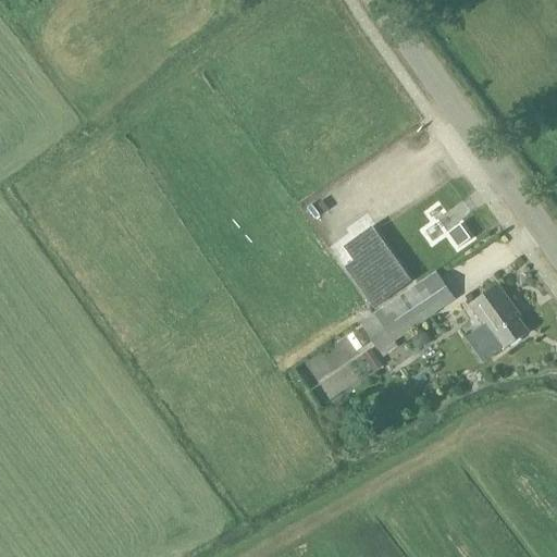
[(458,249),(471,239),(460,225),(448,234),(458,249)]
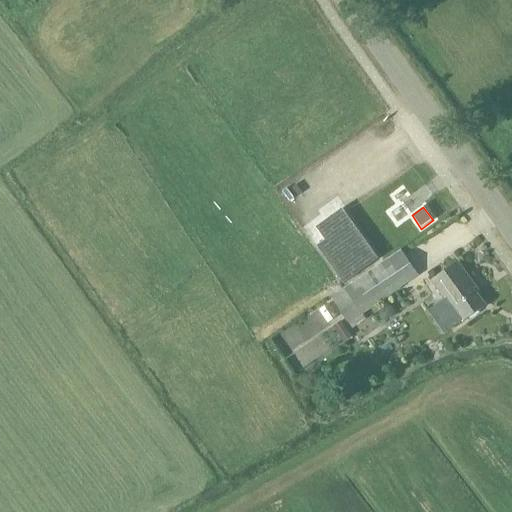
[(344,285),(379,260),(342,209),(316,228),(325,241),(317,247),(344,285)]
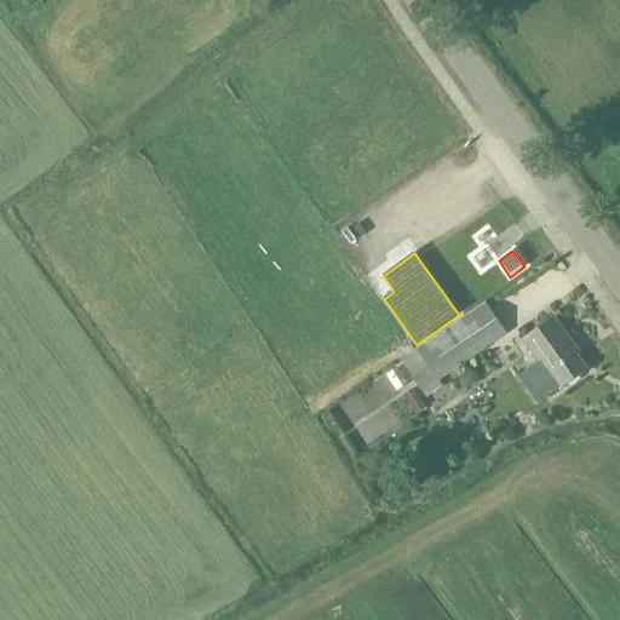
[(487,303),(402,361),(423,392),(429,389),(432,395),(458,378),(453,372),(507,334),(487,303)]
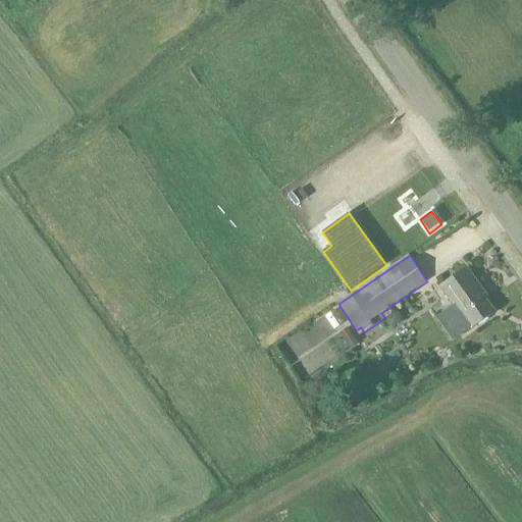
[(436,318),(454,342),(493,312),(484,300),(487,298),(467,268),(440,288),(454,306),(436,318)]
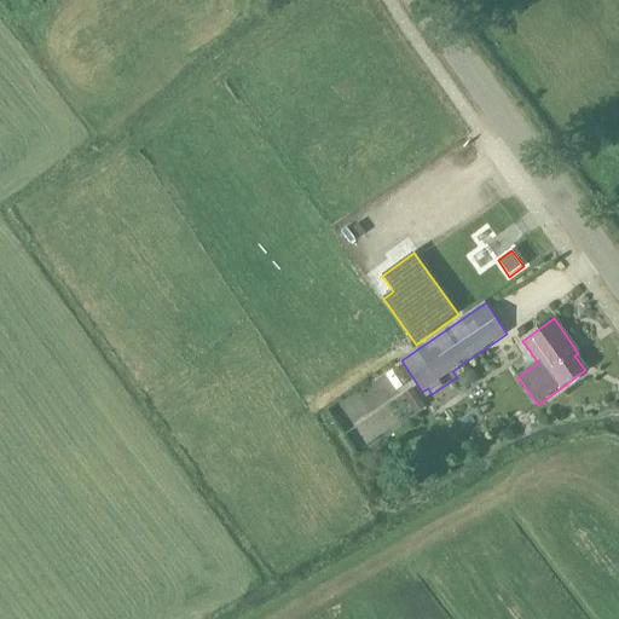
[(469,370),(461,376),(458,382),(462,387),(468,388),(476,382),(479,376),(475,371),(469,370)]
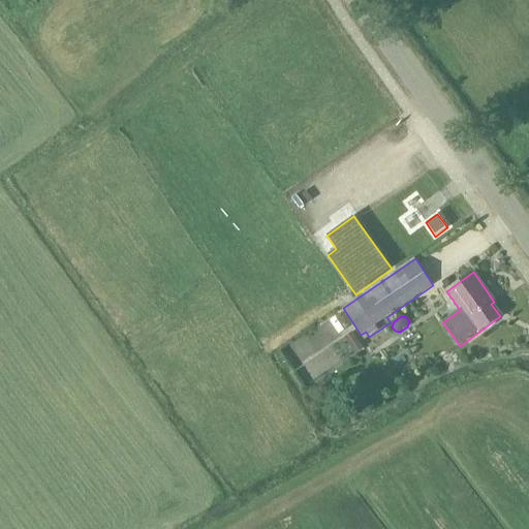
[(314,377),(304,387),(318,403),(330,394),(314,377)]
